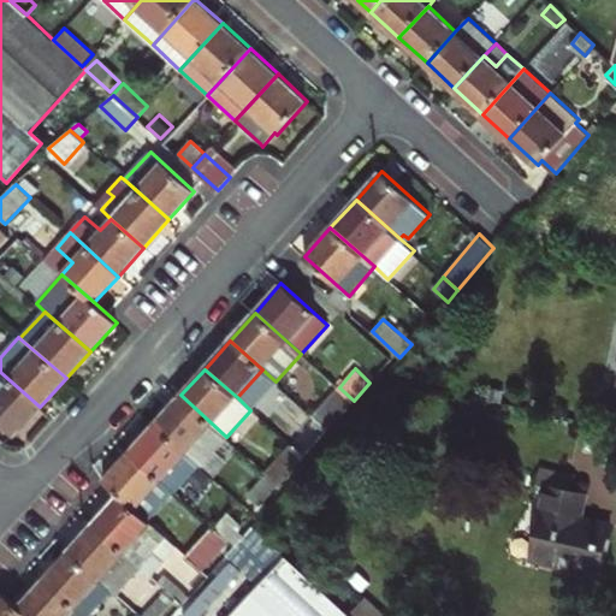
[(0,422),(15,436),(40,407),(0,372),(0,422)]
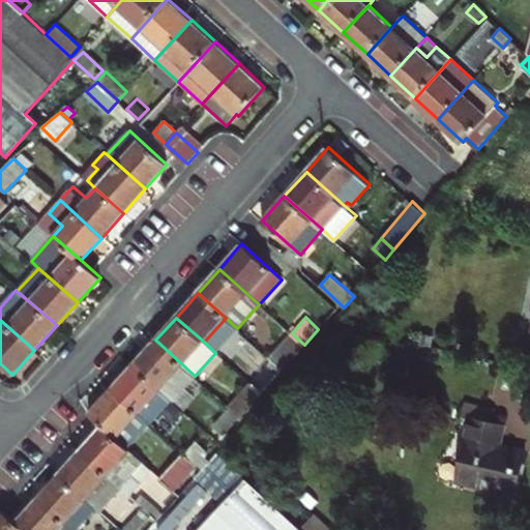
[(292,333),(270,357),(272,359),(283,369),(304,345),(292,333)]
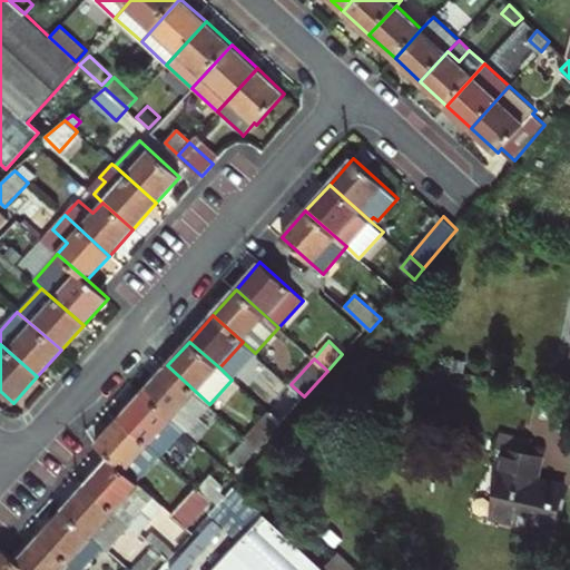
[(186,431),(209,404),(167,365),(143,392),(173,419),(186,431)]
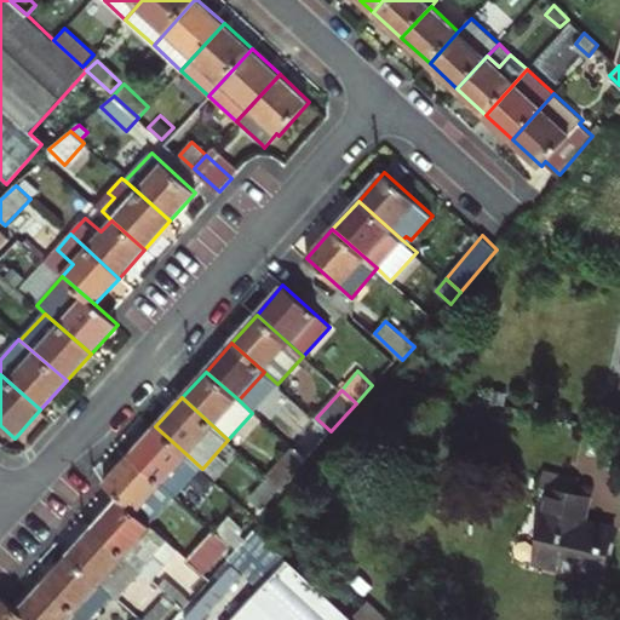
[(319,420),(293,449),(305,459),(331,431),(319,420)]
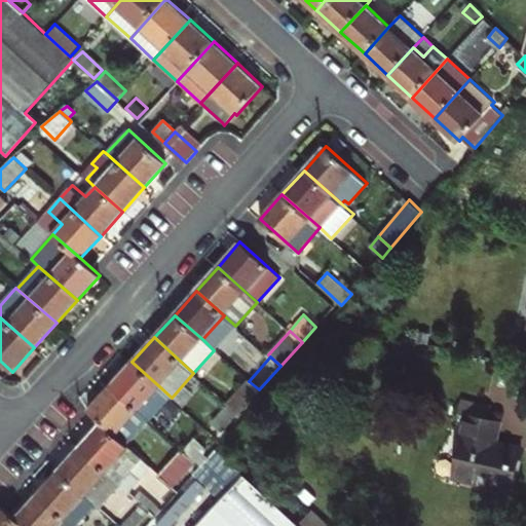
[(111,385),(139,409),(159,386),(132,362),(111,385)]
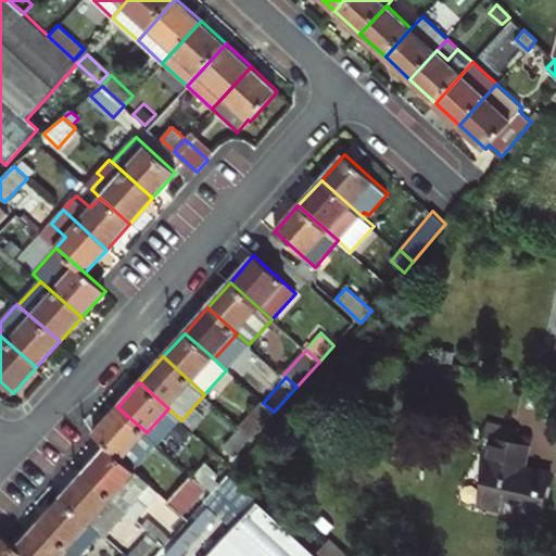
[(252,437),(274,412),(263,403),(241,427),(252,437)]
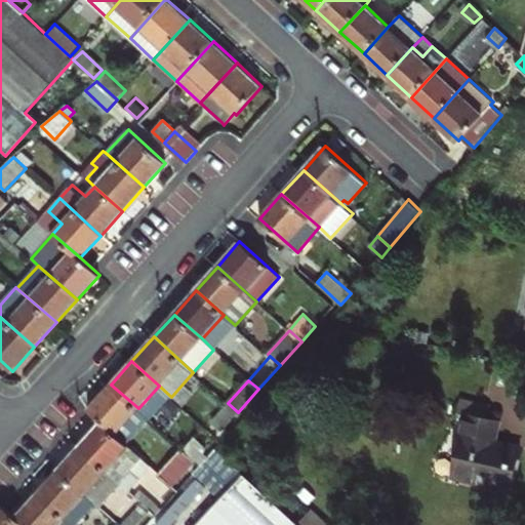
[(101,421),(125,443),(149,417),(138,408),(111,385),(88,409),(89,412),(101,421)]
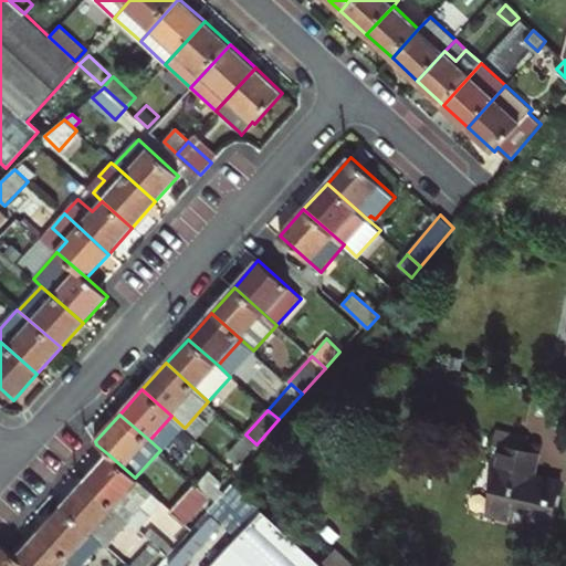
[(528,439),(496,432),(493,444),(503,447),(489,511),(552,525),(562,481),(533,475),(537,452),(526,450),(528,439)]
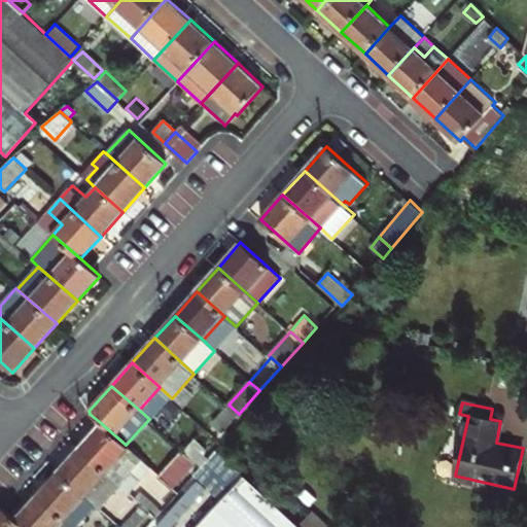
[(222,431),(239,414),(229,405),(212,423),(222,431)]
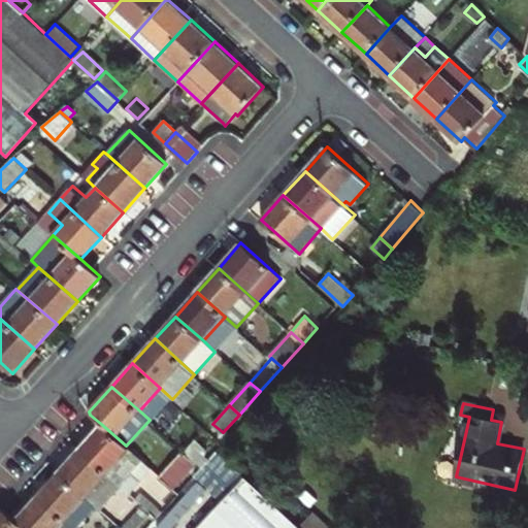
[(79,449),(128,491),(139,479),(132,471),(138,464),(169,493),(173,488),(160,475),(126,446),(101,424),(79,449)]
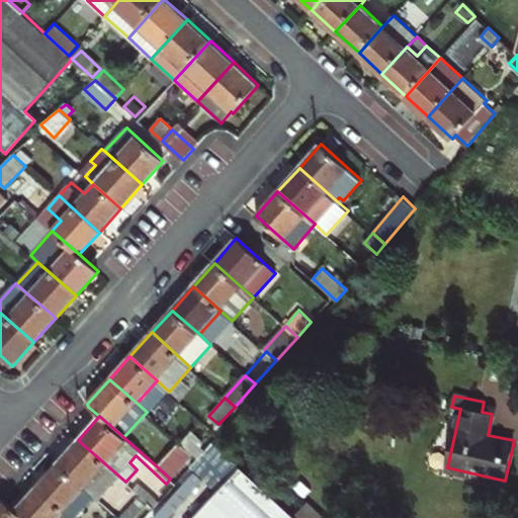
[(193,431),(182,444),(193,453),(204,440),(193,431)]
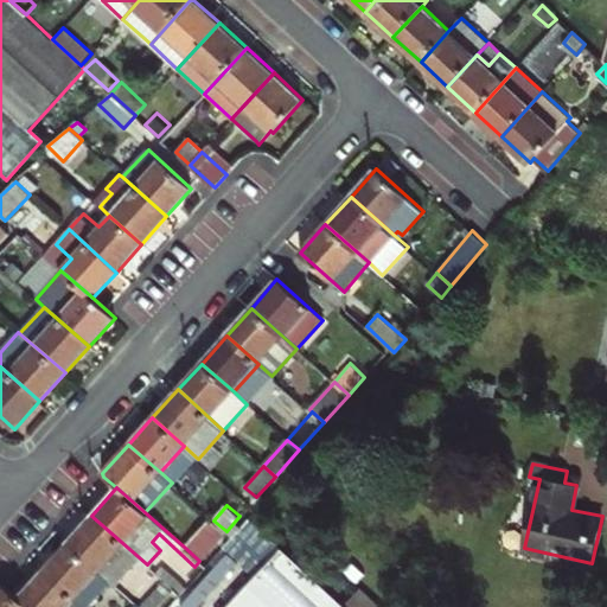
[(68,543),(112,581),(122,592),(147,564),(91,516),(68,543)]
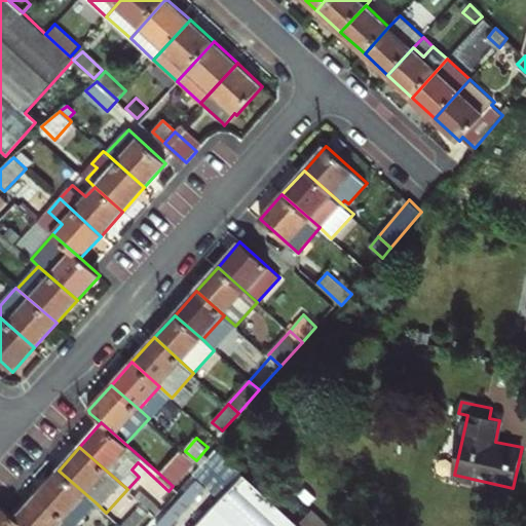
[(183,448),(159,474),(173,486),(196,460),(185,451),(183,448)]
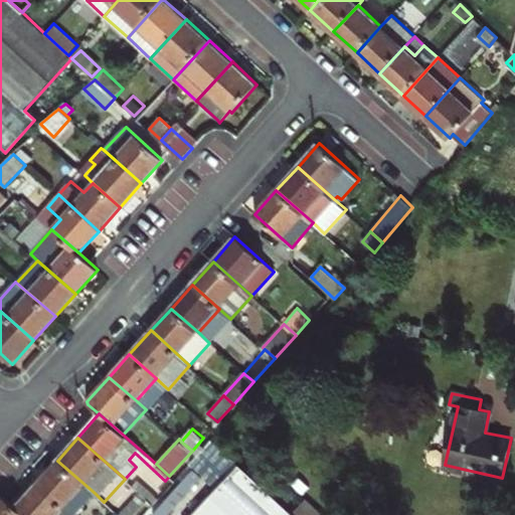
[(319,514),(318,513),(316,514),(293,514),(291,513),(211,439),(188,465),(214,489),(190,514),(319,514)]
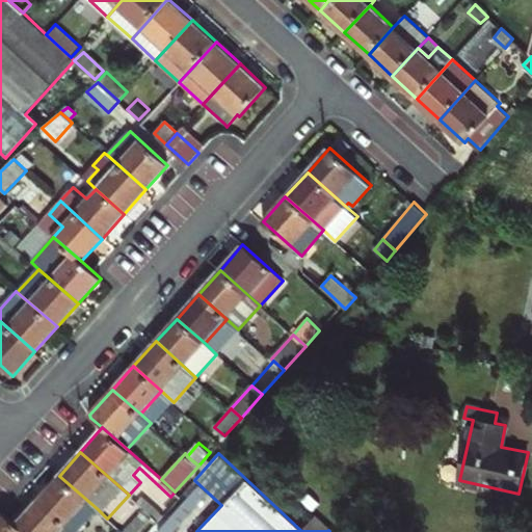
[(37,500),(73,531),(77,531),(98,509),(59,476),(37,500)]
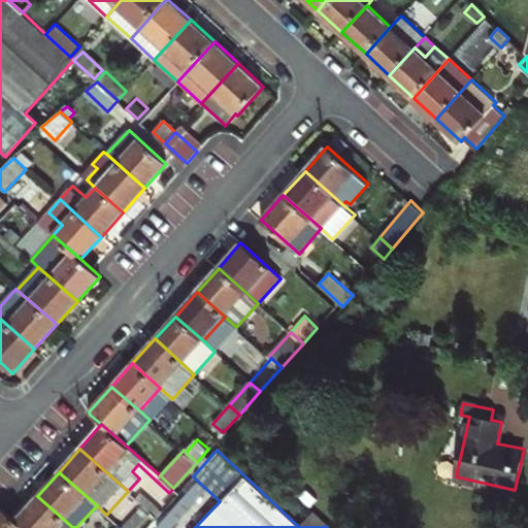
[(173,488),(169,493),(174,498),(178,493),(173,488)]
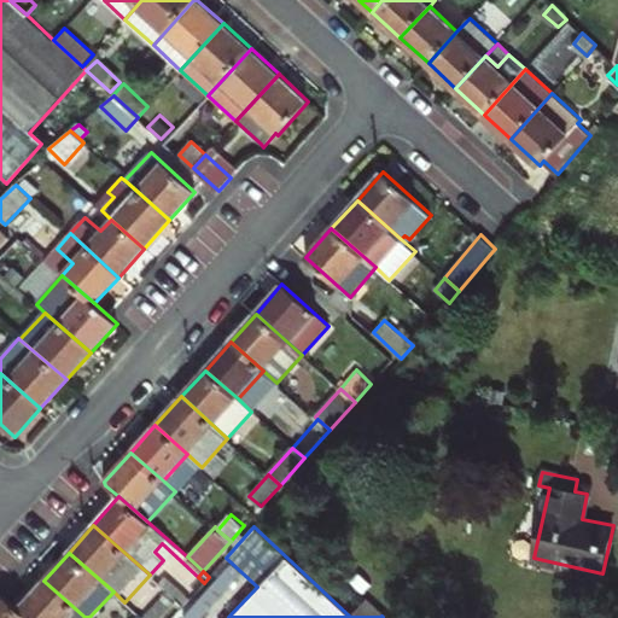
[(159,583),(178,600),(185,592),(167,575),(159,583)]
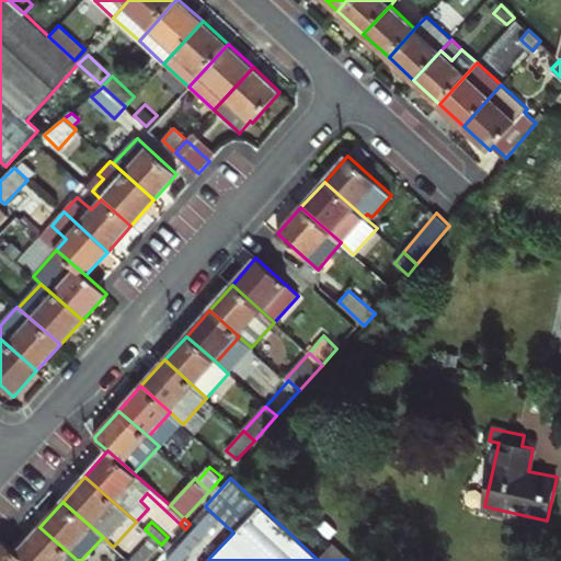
[(25,560),(77,560),(39,527),(16,552),(25,560)]
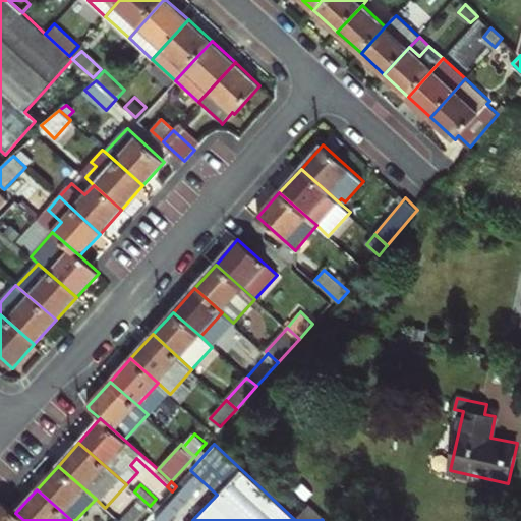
[(119,520),(134,520),(147,508),(137,501),(119,520)]
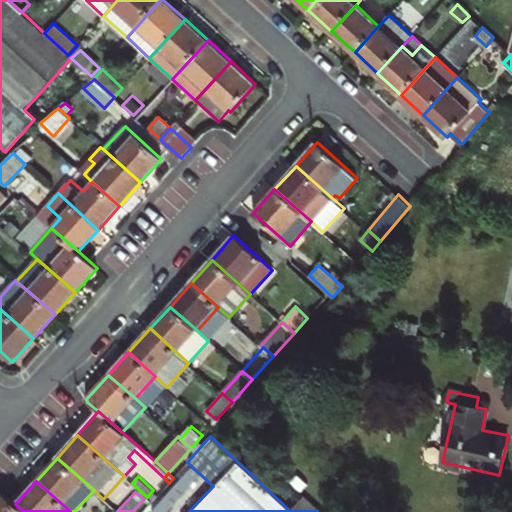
[(0,511),(23,511),(15,504),(4,494),(1,493),(0,494),(0,511)]
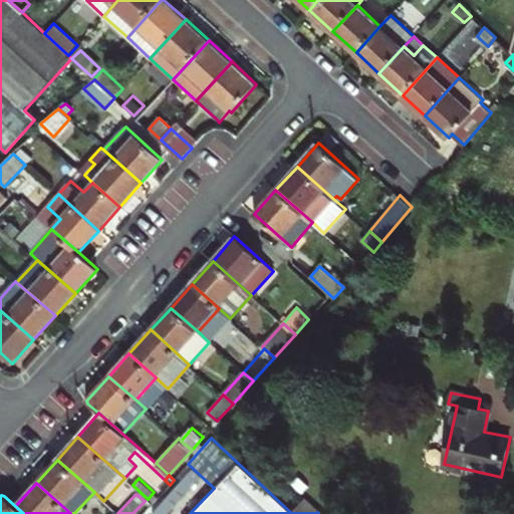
[(292,513),(315,513),(317,512),(303,499),(290,512),(292,513)]
